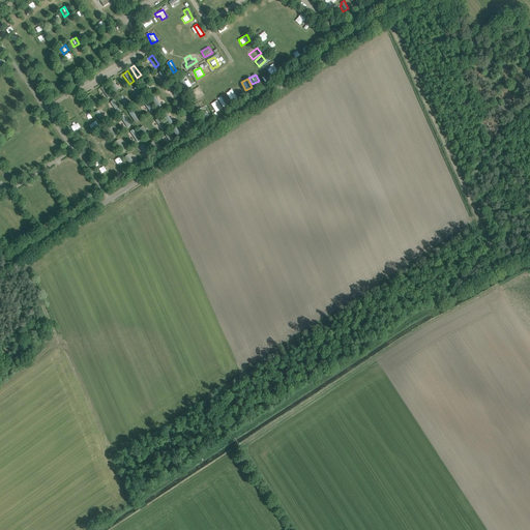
[(100,88),(107,98),(111,95),(105,85),(100,88)]
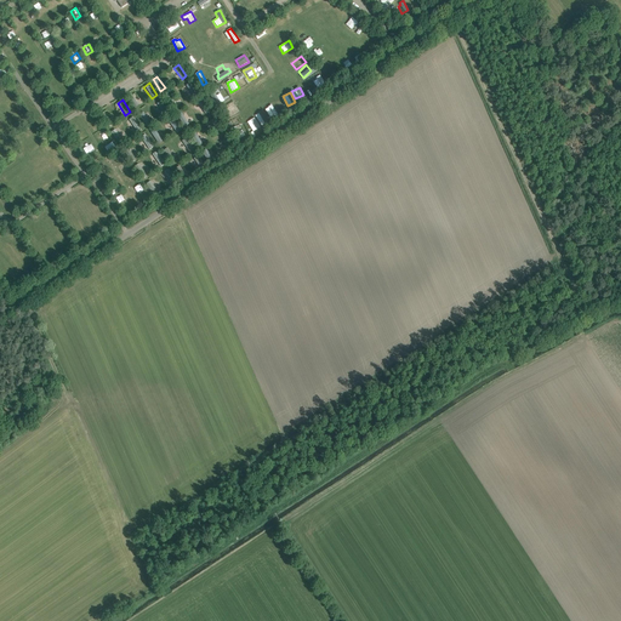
[(229,118),(238,112),(234,104),(226,110),(229,118)]
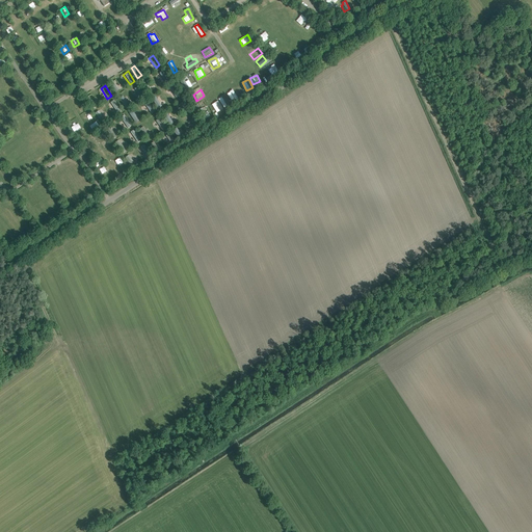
[(227,94),(231,101),(237,98),(233,89),(227,94)]
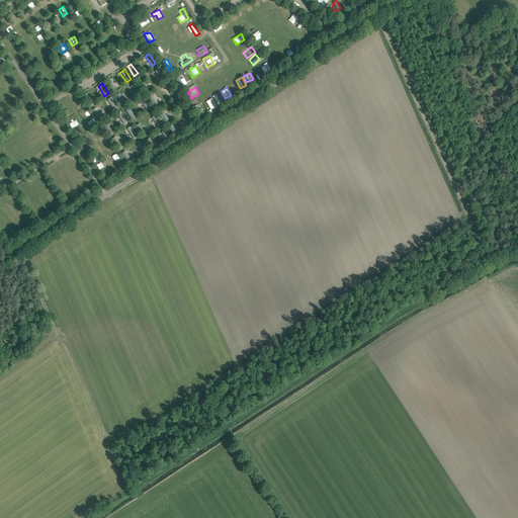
[(218,104),(224,101),(220,92),(212,95),(218,104)]
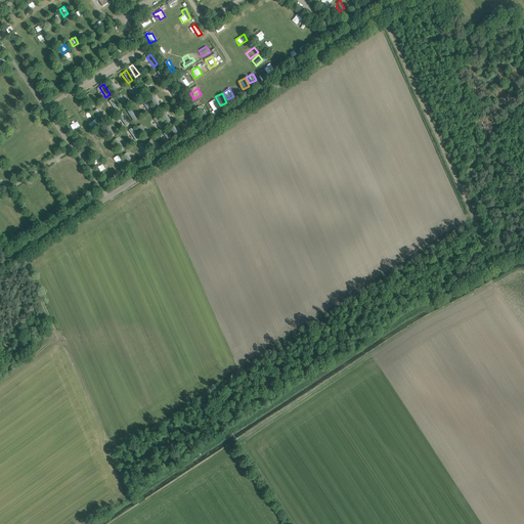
[(121,94),(118,96),(123,105),(127,103),(121,94)]
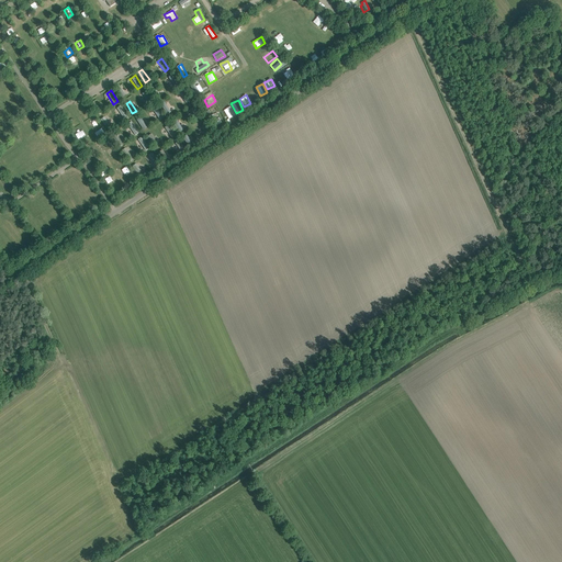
[(160,104),(166,115),(170,112),(165,101),(160,104)]
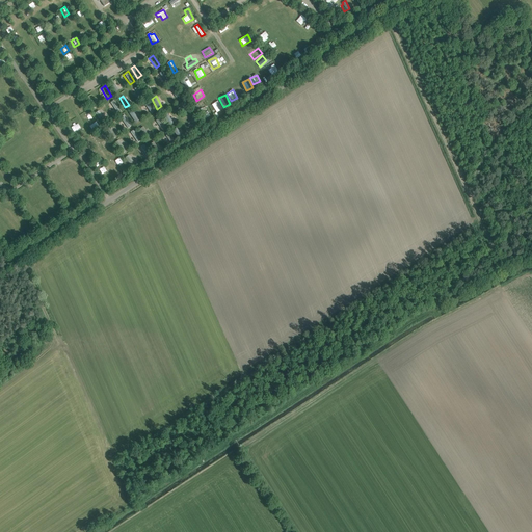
[(114,100),(110,102),(116,112),(121,110),(114,100)]
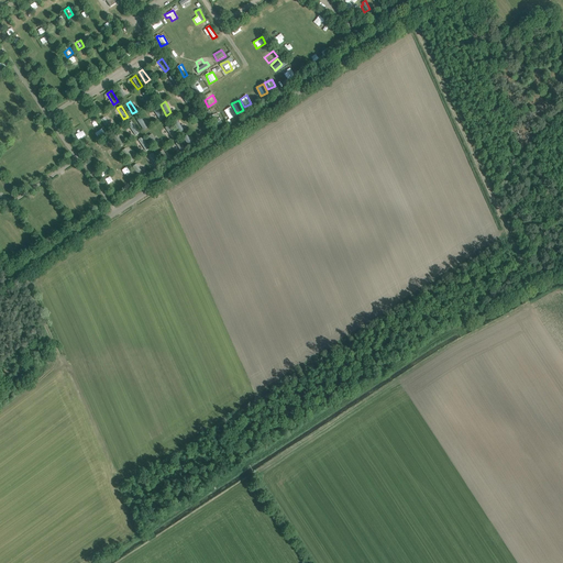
[(229,119),(235,116),(230,107),(223,110),(229,119)]
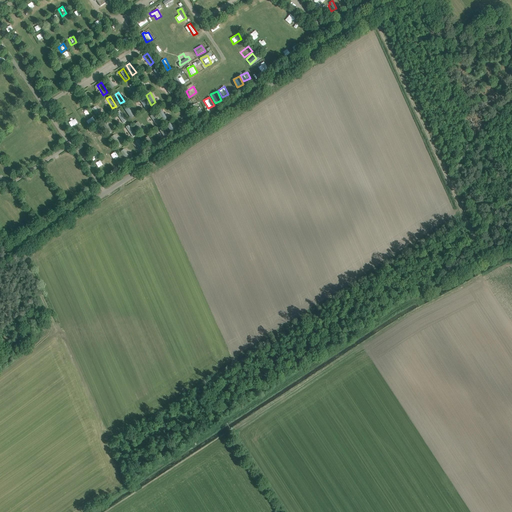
[(144,99),(140,101),(145,110),(149,107),(144,99)]
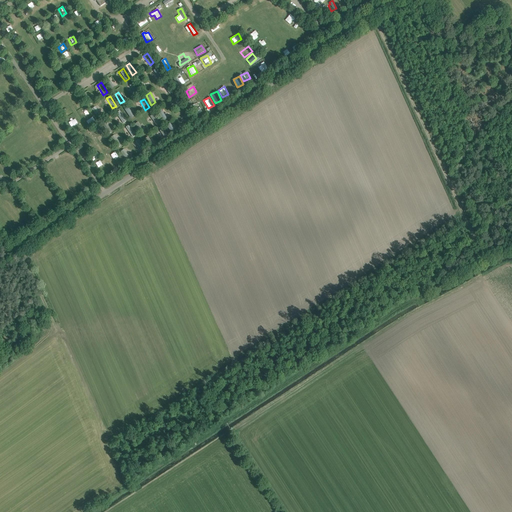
[(194,104),(191,106),(195,115),(202,112),(200,107),(196,109),(194,104)]
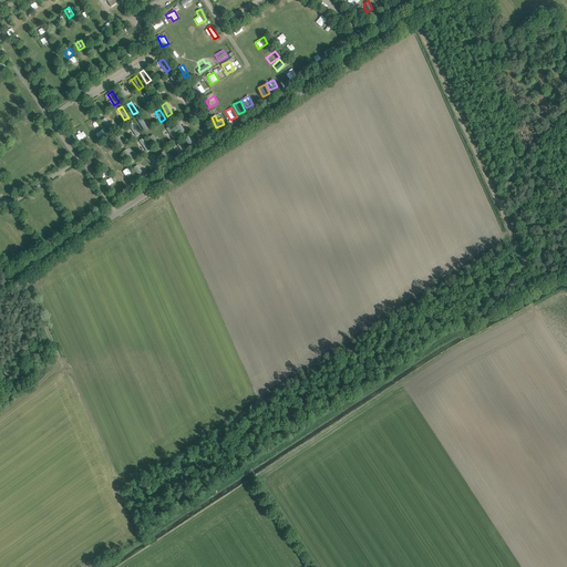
[(102,121),(107,131),(112,127),(105,117),(102,121)]
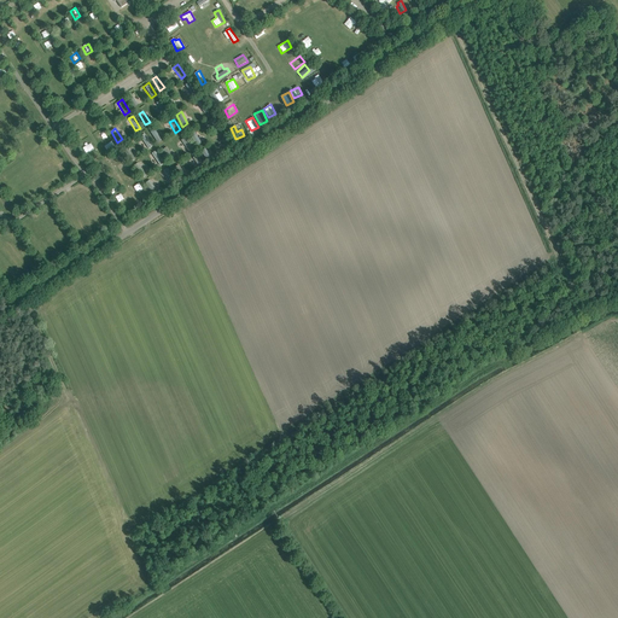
[(149,130),(158,143),(162,140),(153,128),(149,130)]
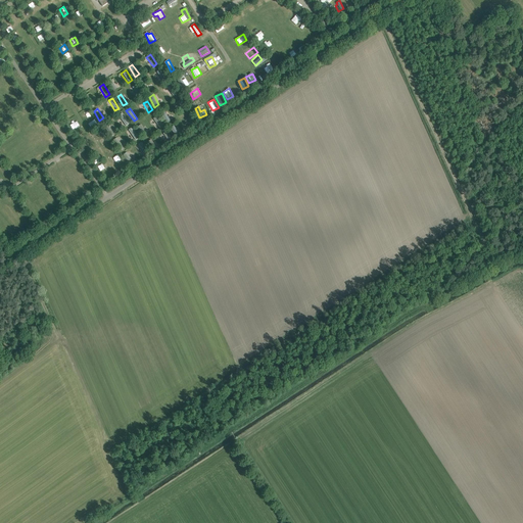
[(160,112),(167,124),(170,122),(164,111),(160,112)]
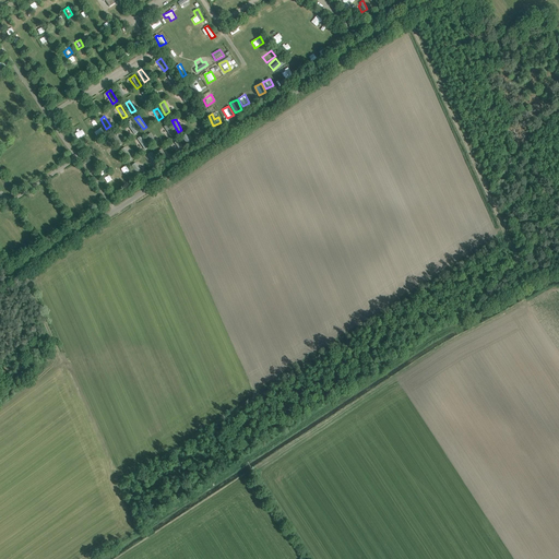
[(133,134),(138,132),(131,120),(127,122),(133,134)]
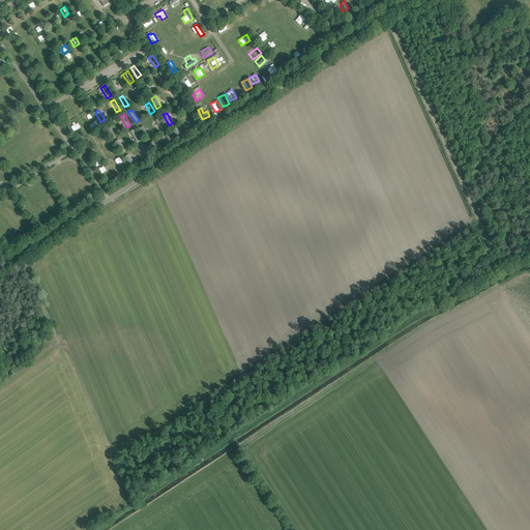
[(162,130),(166,127),(158,118),(155,120),(162,130)]
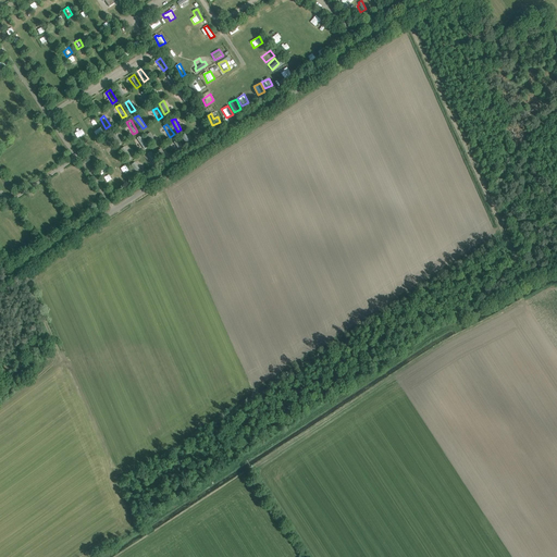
[(150,133),(146,135),(153,147),(158,144),(150,133)]
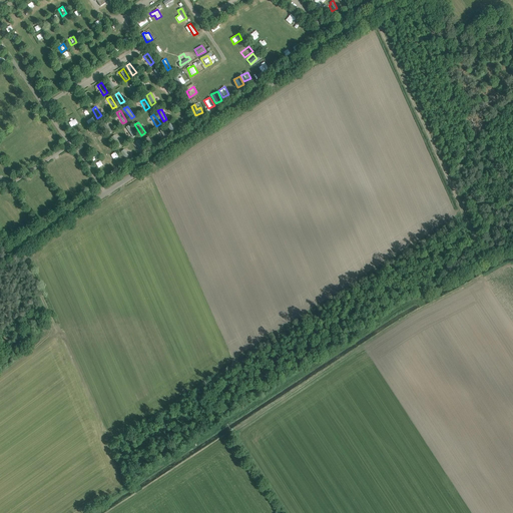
[(107,134),(112,132),(107,123),(103,125),(107,134)]
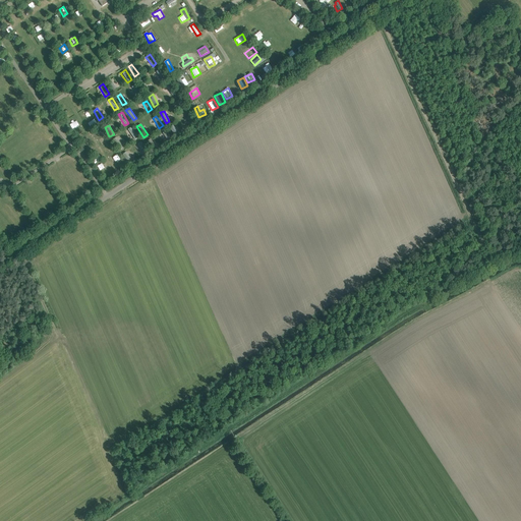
[(168,128),(173,136),(178,133),(173,125),(168,128)]
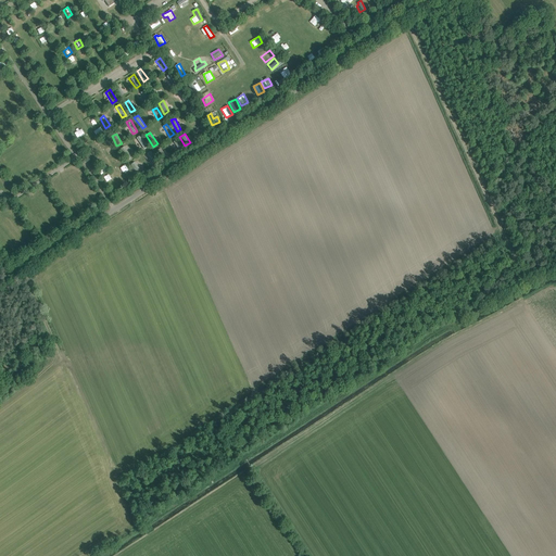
[(140,135),(137,137),(143,149),(148,147),(140,135)]
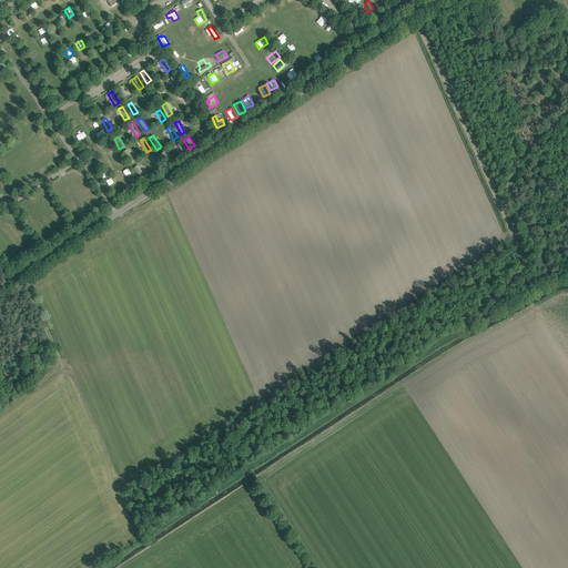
[(131,163),(135,161),(127,149),(123,152),(131,163)]
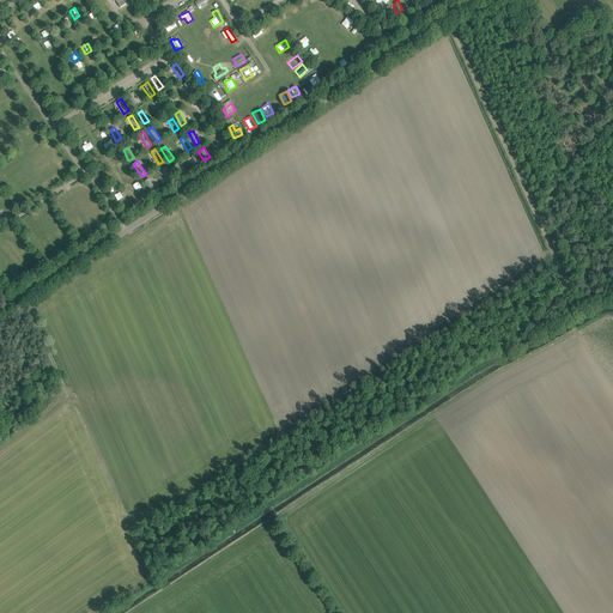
[(151,192),(156,189),(149,178),(144,181),(151,192)]
